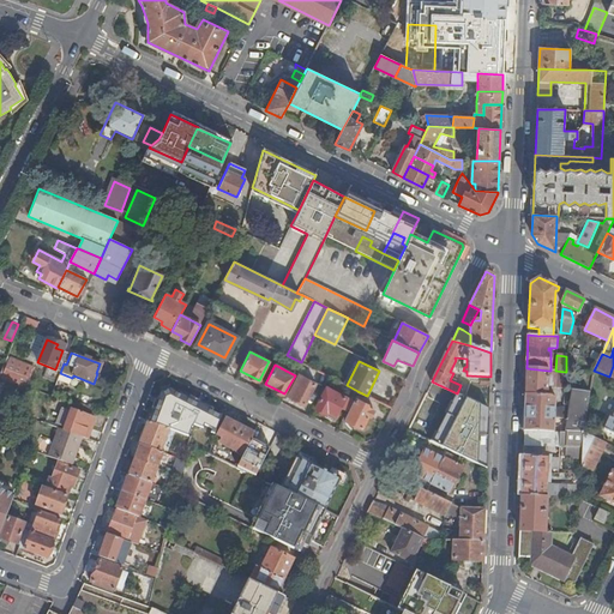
[(523,431),(554,432),(554,419),(558,419),(558,415),(554,415),(555,396),(547,396),(548,386),(551,387),(552,385),(552,378),(551,377),(548,377),(548,371),(527,368),(525,374),(523,431)]
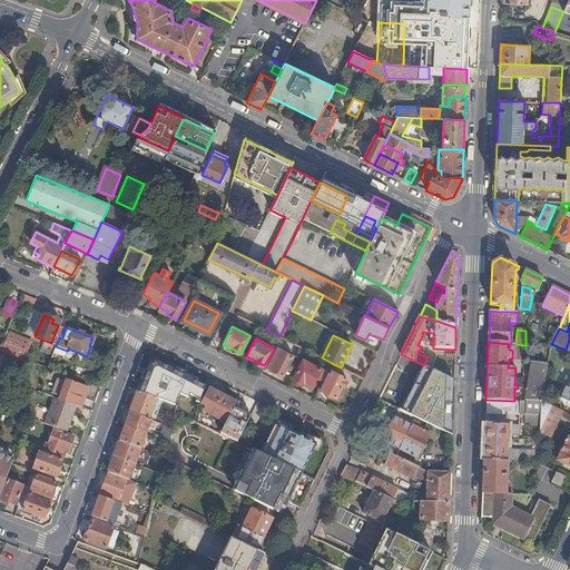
[(523,355),(524,345),(516,344),(514,355),(517,355),(523,355)]
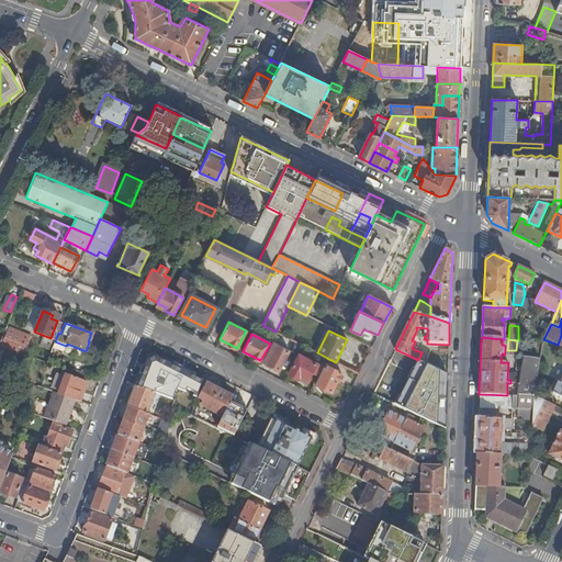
[(289,351),(273,343),(265,359),(270,362),(269,364),(279,370),(289,351)]
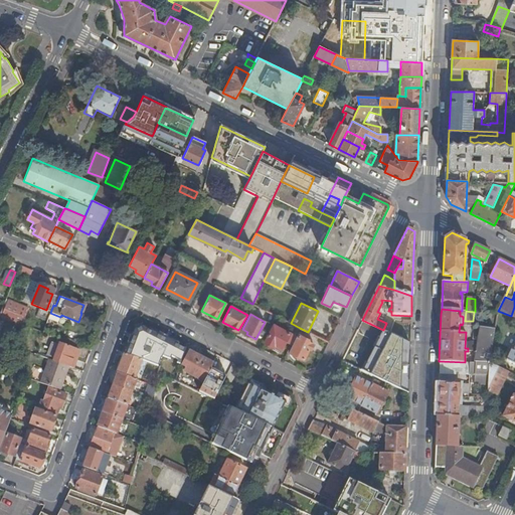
[(286,342),(292,344),(296,336),(274,324),(264,342),(265,343),(266,345),(271,348),(273,347),(274,348),(275,345),(282,349),(286,342)]
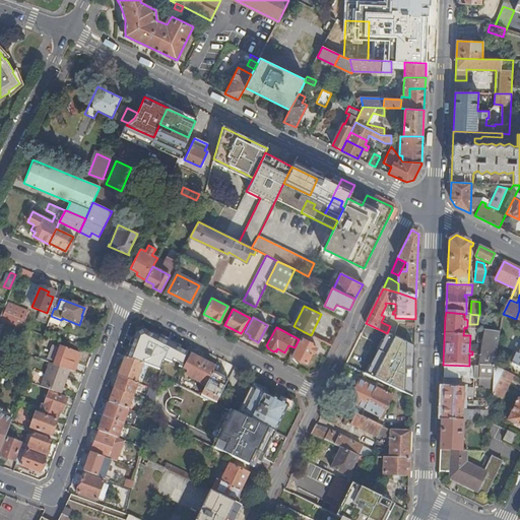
[(138,339),(141,332),(135,330),(132,336),(137,338),(138,339)]
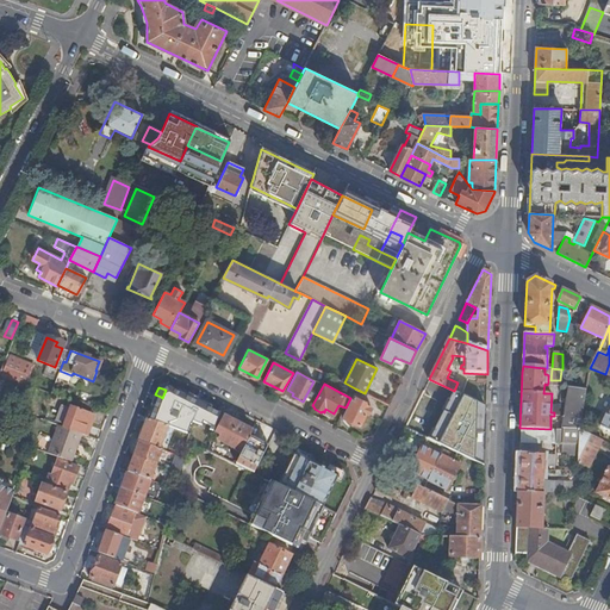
[(564,429),(579,430),(585,391),(568,388),(564,416),(564,429)]
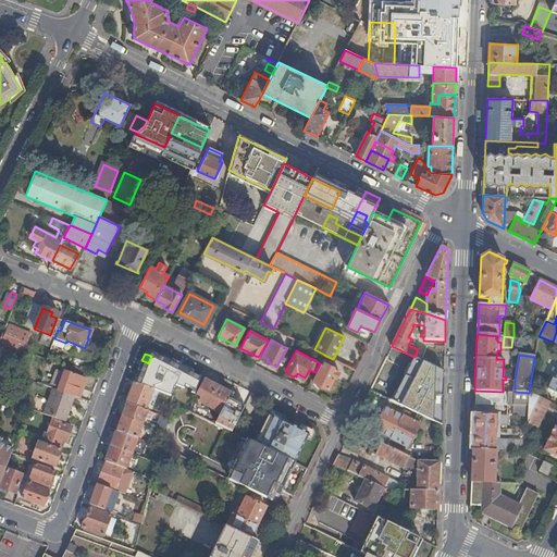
[(170,363),(151,356),(148,363),(147,362),(146,364),(144,366),(143,370),(144,372),(143,374),(162,382),(170,363)]
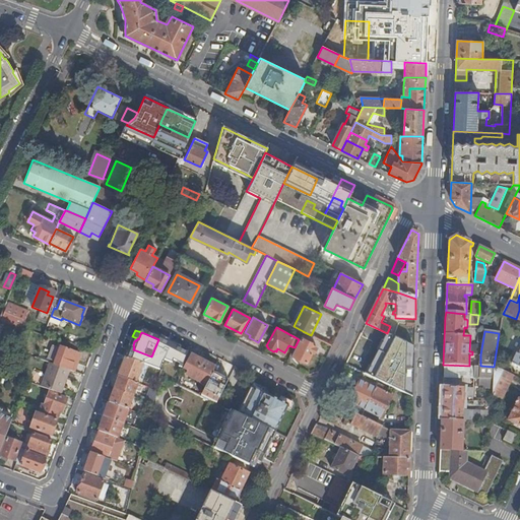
[(395,366),(406,343),(391,335),(373,372),(389,380),(392,373),(395,366)]
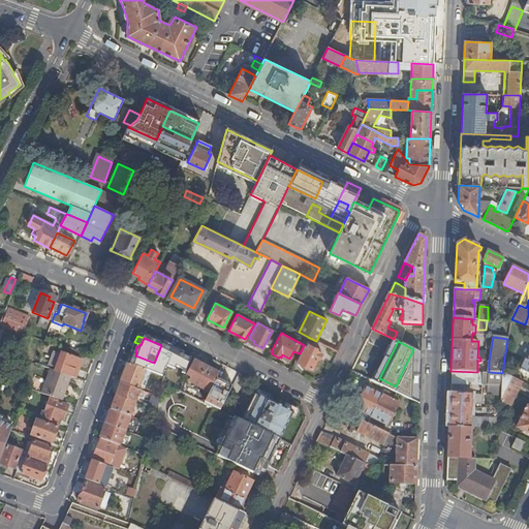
[(312,370),(320,351),(307,344),(298,363),(312,370)]
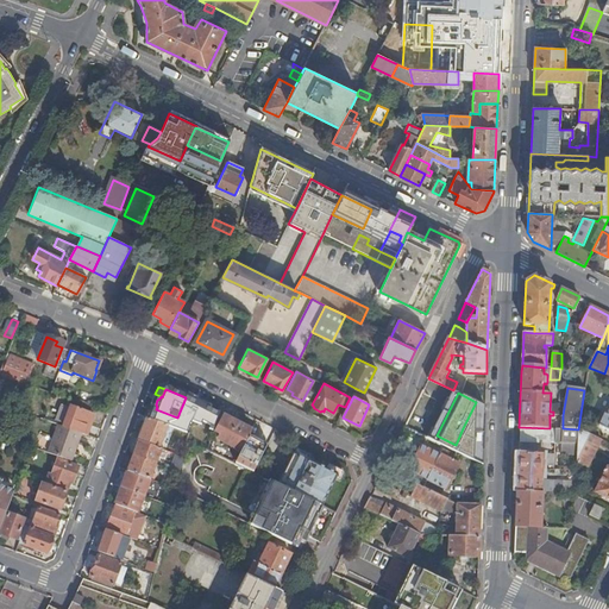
[(81,434),(86,437),(94,416),(70,407),(63,428),(81,434)]
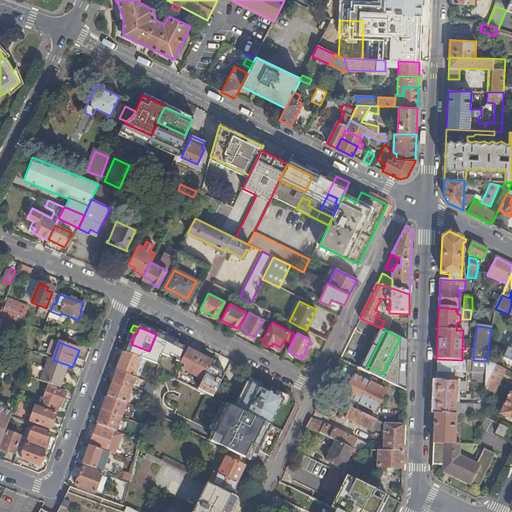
[(204,358),(188,350),(181,363),(186,366),(183,370),(203,380),(209,368),(212,362),(211,362),(210,359),(206,357),(204,358)]
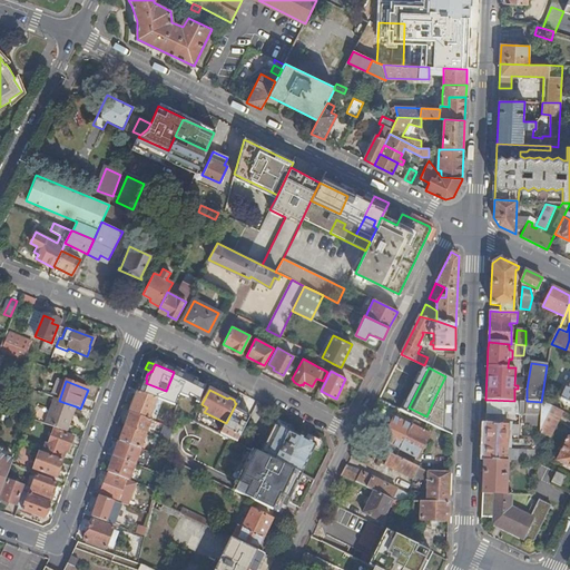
[(156,399),(137,392),(130,413),(148,420),(156,399)]
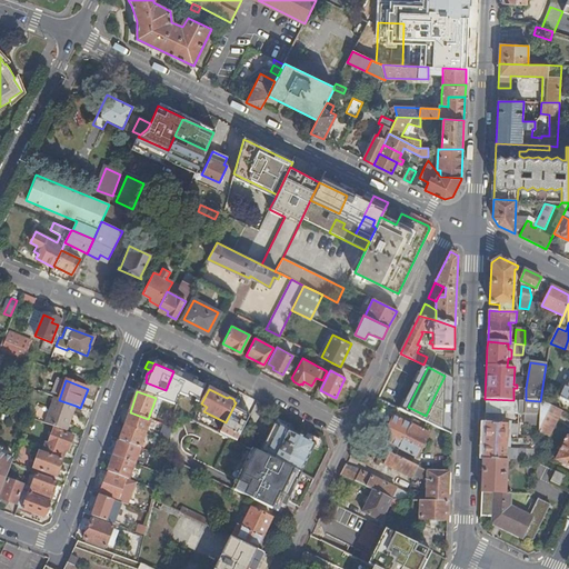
[(43,423),(66,431),(76,406),(59,400),(53,398),(43,423)]
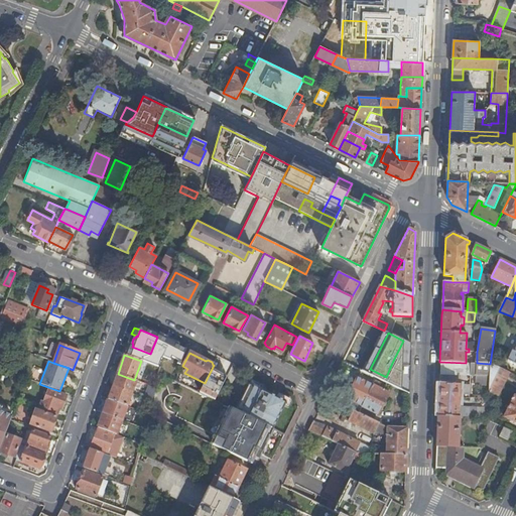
[(439,362),(439,372),(471,373),(471,363),(466,363),(439,362)]
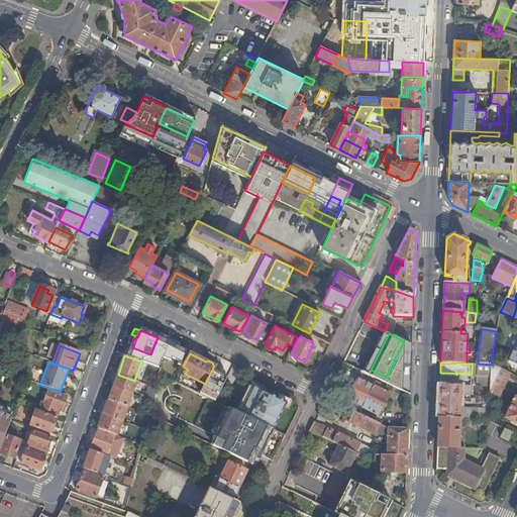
[(399,367),(393,364),(390,371),(396,374),(399,367)]
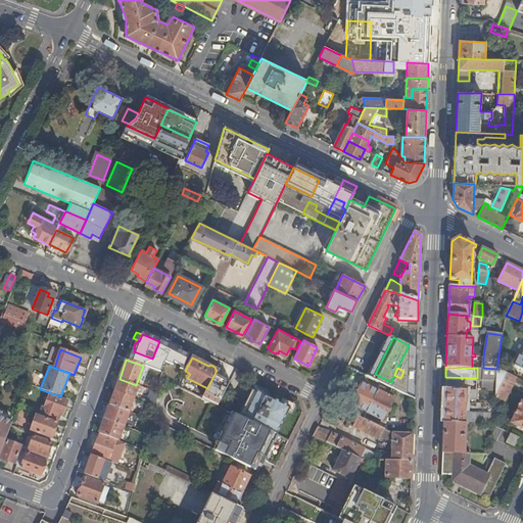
[(495,390),(496,369),(483,368),(477,368),(477,378),(477,379),(482,380),(482,390),(495,390)]
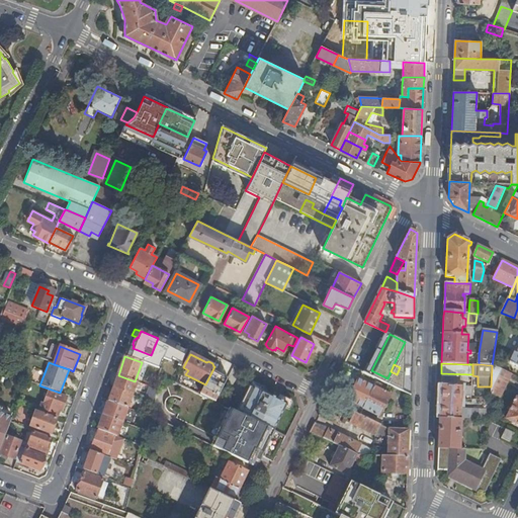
[(494,409),(497,403),(511,374),(492,365),(491,386),(490,407),(494,409)]
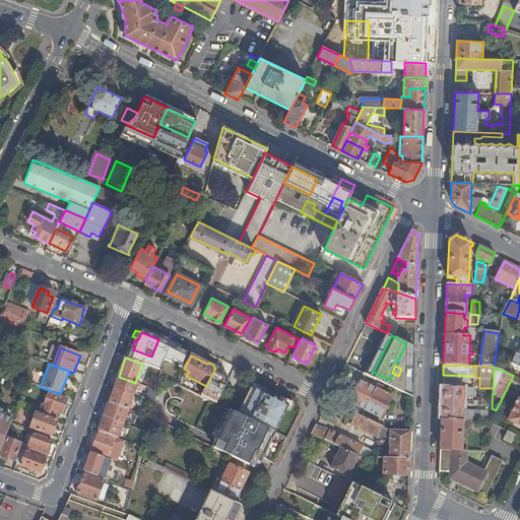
[(228,382),(212,374),(206,386),(200,396),(216,404),(228,382)]
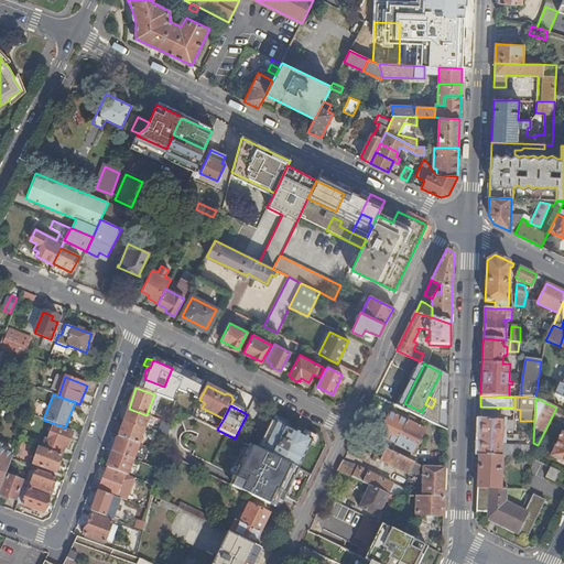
[(147,415),(129,409),(123,423),(144,431),(149,416),(147,415)]
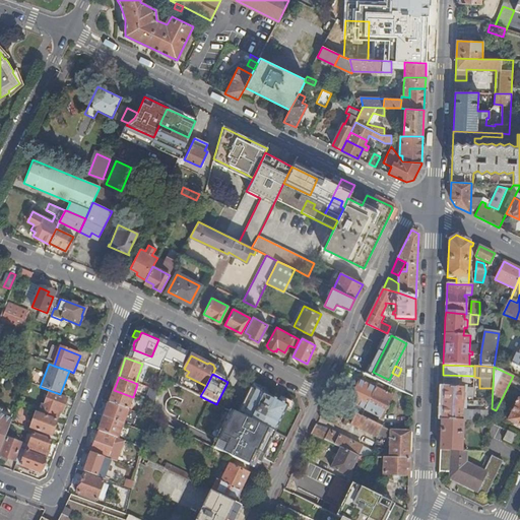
[(351,402),(347,410),(350,411),(361,416),(375,389),(359,382),(349,401),(351,402)]
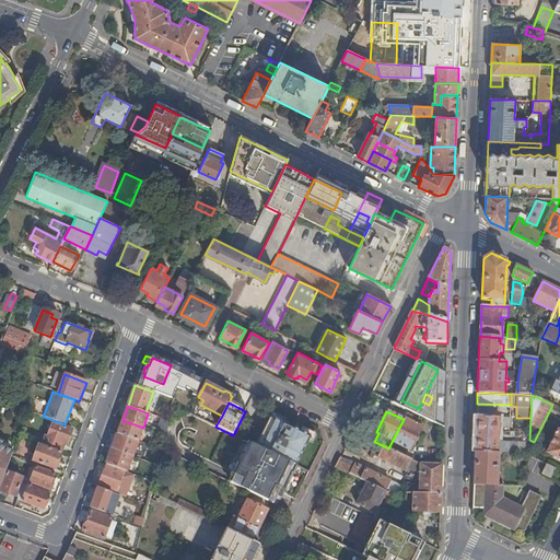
[(281,424),(282,424),(284,420),(272,415),(270,419),(281,424)]
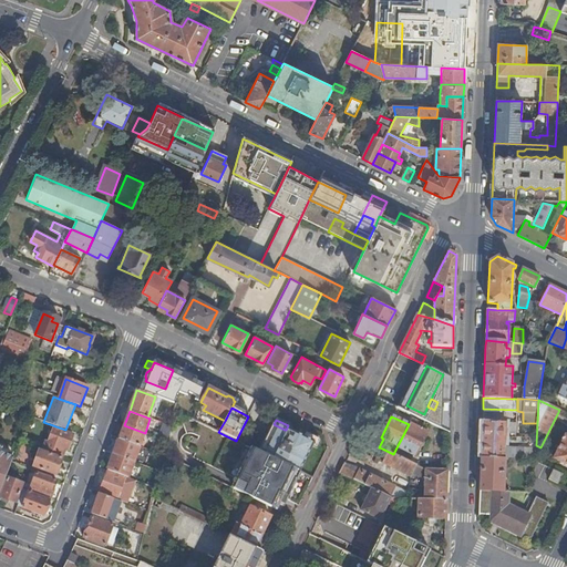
[(482,422),(481,459),(498,460),(503,460),(505,431),(509,431),(511,423),(482,422)]
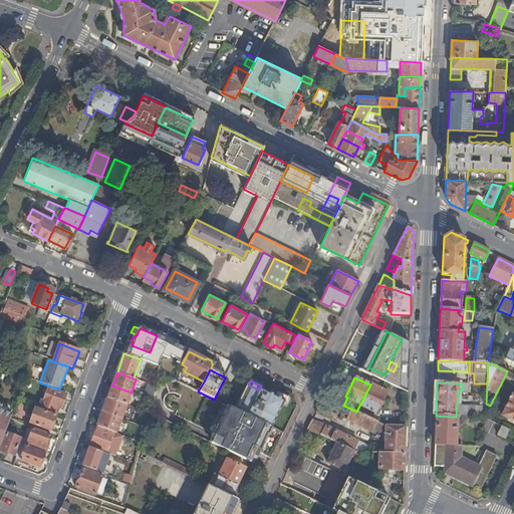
[(387,392),(370,383),(370,384),(356,412),(370,419),(373,412),(376,413),(387,392)]
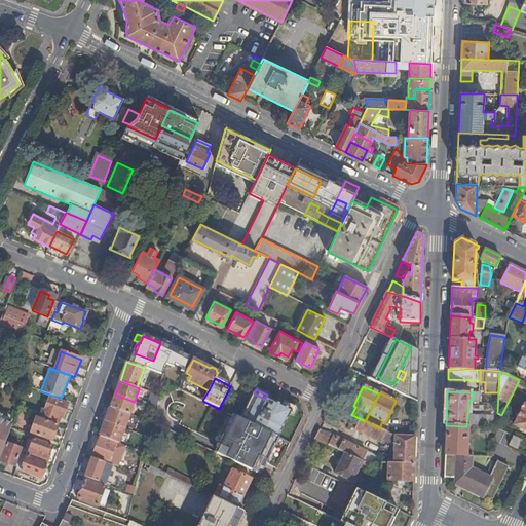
[(265,431),(277,438),(289,414),(291,411),(280,406),(271,401),(265,399),(264,399),(254,393),(253,393),(240,419),(265,431)]
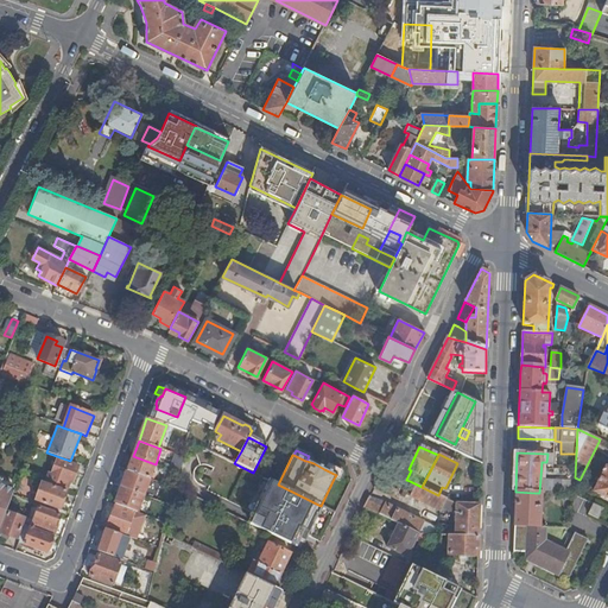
[(156,464),(133,456),(127,472),(150,480),(156,464)]
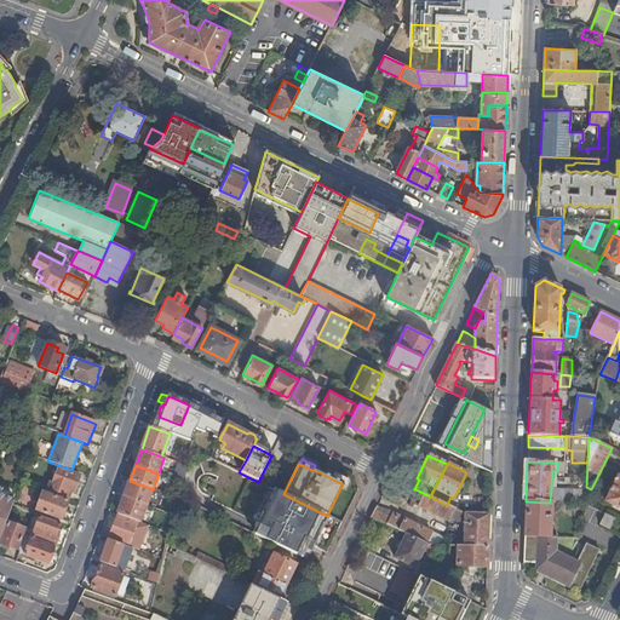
[(46,493),(68,501),(72,491),(74,492),(80,476),(58,469),(53,484),(50,482),(46,493)]
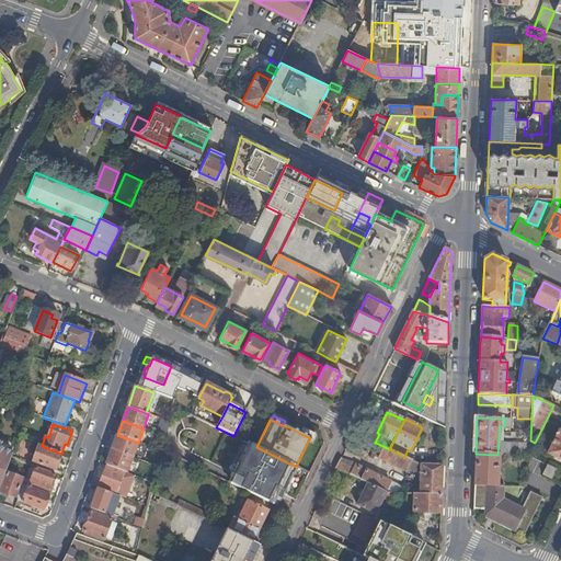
[(310,438),(308,442),(312,445),(317,437),(316,435),(301,428),(299,433),(310,438)]
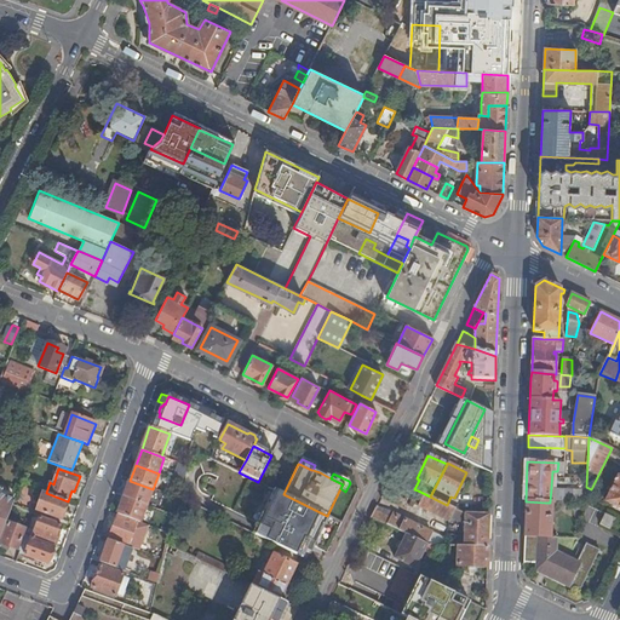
[(153,489),(130,481),(124,497),(147,505),(153,489)]
